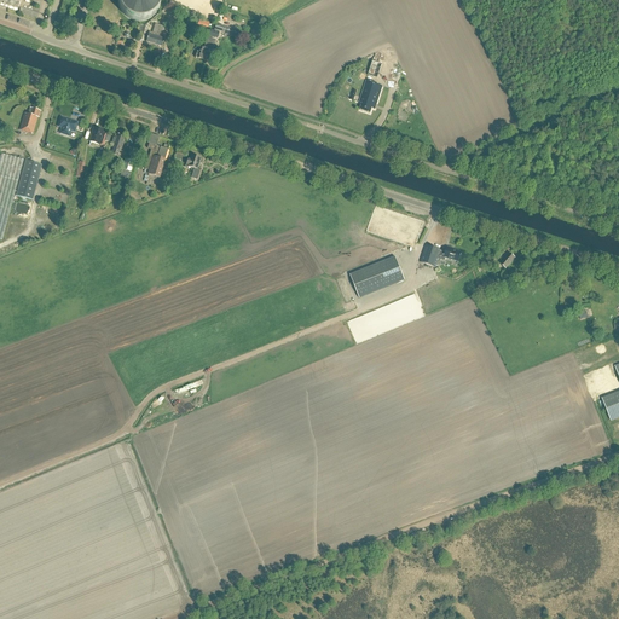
[(0,0),(0,6),(17,12),(19,0),(0,0)]
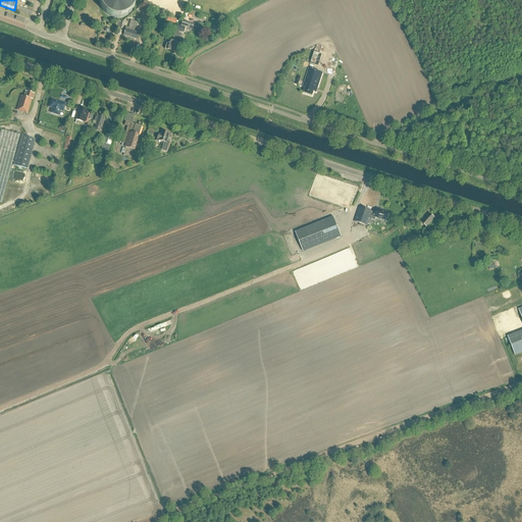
[(115,18),(117,18),(120,18),(122,17),(125,16),(127,15),(129,13),(132,11),(133,9),(134,6),(135,4),(135,1),(135,0),(99,0),(99,2),(100,5),(100,7),(102,10),(103,12),(105,14),(107,15),(110,16),(112,17),(115,18)]
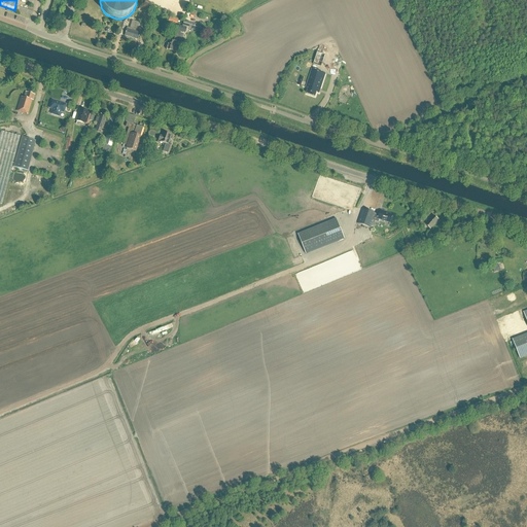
[(134,29),(131,38),(137,40),(139,34),(136,33),(139,21),(137,21),(138,19),(137,18),(136,22),(138,23),(137,26),(133,25),(132,28),(134,29)]
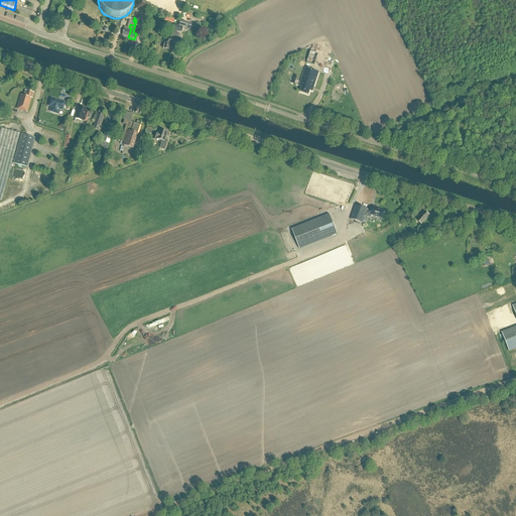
[(197,31),(198,26),(180,20),(178,26),(197,31)]
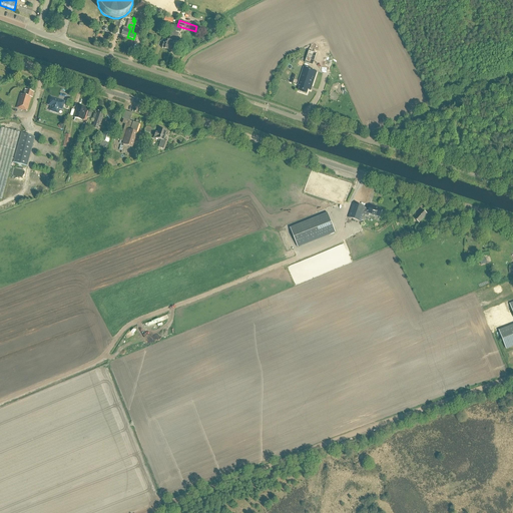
[(113,27),(116,28),(114,33),(119,35),(122,23),(118,22),(115,22),(113,27)]
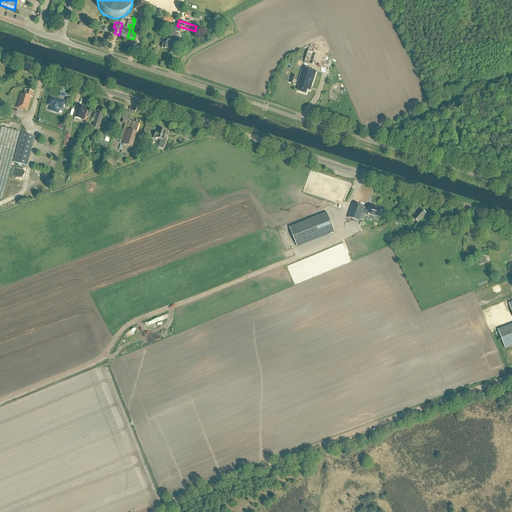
[(130,28),(128,27),(128,28),(123,27),(122,29),(120,35),(127,37),(130,28)]
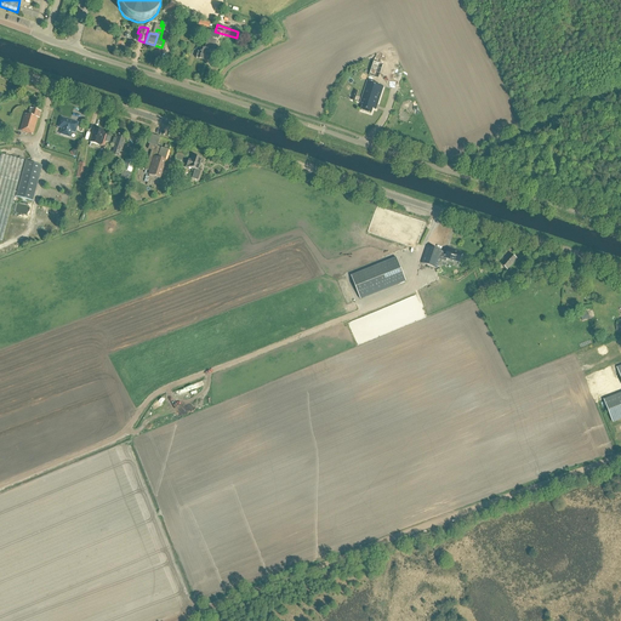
[(205,61),(212,39),(208,38),(204,49),(201,47),(199,53),(197,52),(195,57),(198,58),(198,60),(205,61)]
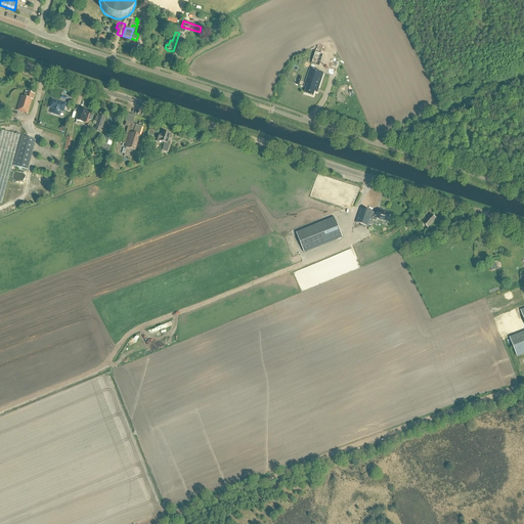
[(179,33),(173,51),(179,53),(182,44),(179,43),(182,34),(179,33)]
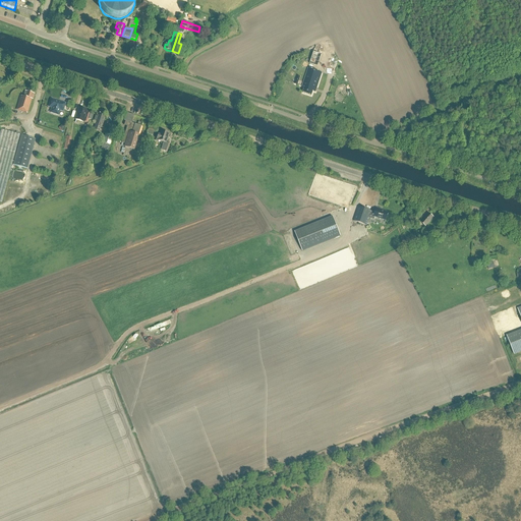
[(317,67),(322,55),(313,52),(309,64),(317,67)]
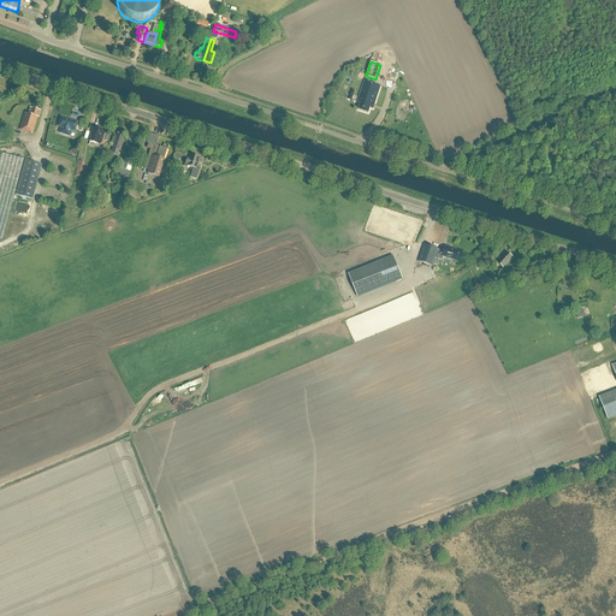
[(373,110),(380,87),(365,81),(357,102),(360,104),(357,111),(368,113),(369,108),(373,110)]
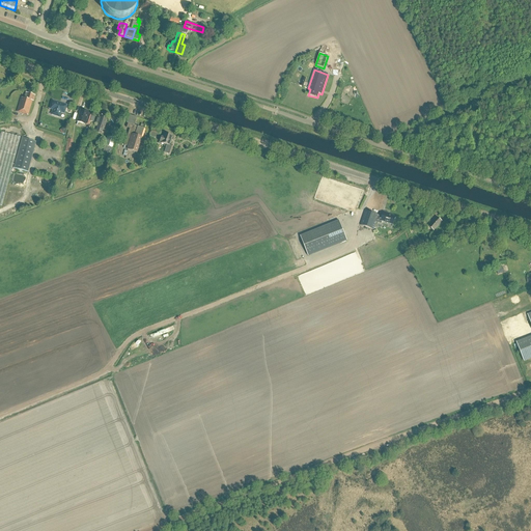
[(33,102),(35,95),(26,93),(24,99),(21,98),(17,112),(28,115),(32,101),(33,102)]
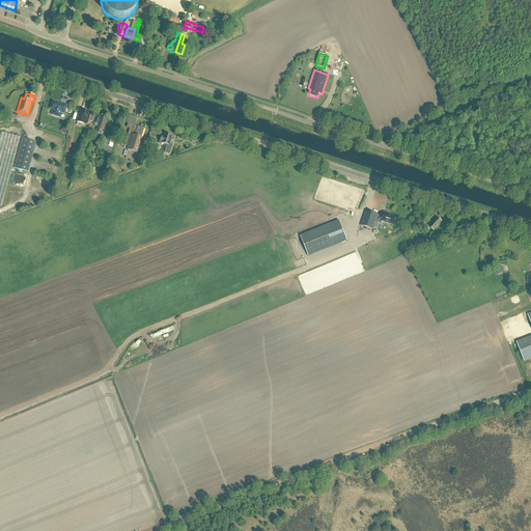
[(64,113),(66,106),(52,101),(50,109),(53,110),(51,115),(59,117),(61,112),(64,113)]
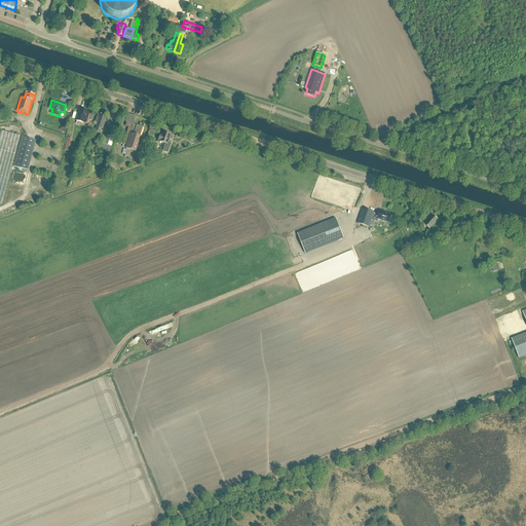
[(84,123),(87,111),(79,109),(75,120),(84,123)]
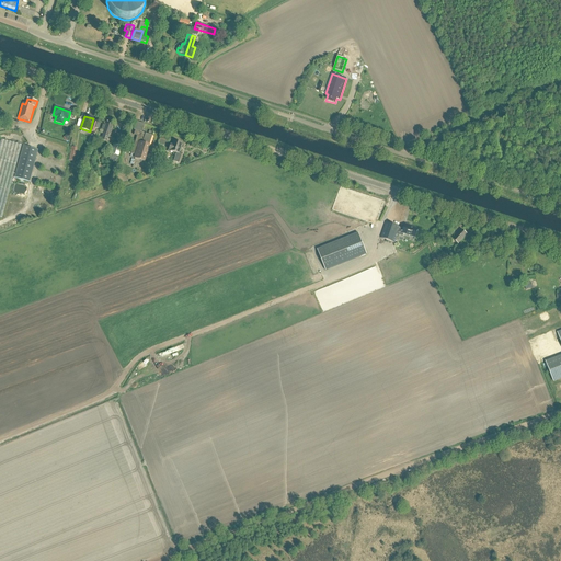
[(145,161),(149,146),(152,136),(141,133),(145,125),(136,122),(134,130),(135,130),(134,135),(137,136),(132,153),(135,156),(134,158),(145,161)]
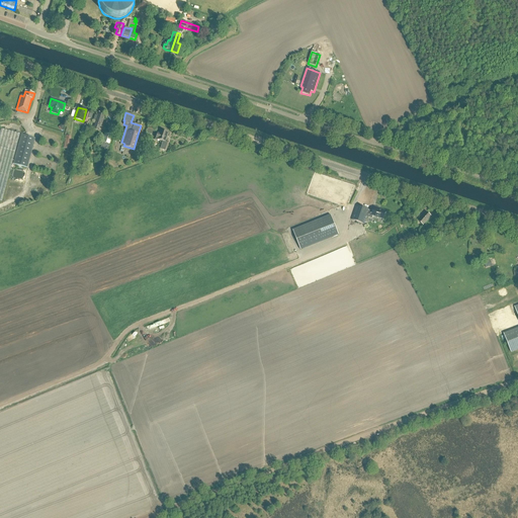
[(101,126),(103,119),(102,119),(104,114),(98,113),(93,130),(99,131),(100,126),(101,126)]
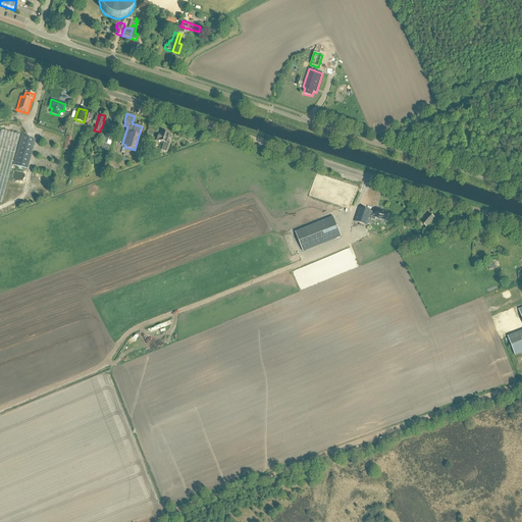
[(0,203),(2,204),(20,136),(1,131),(0,134),(0,203)]
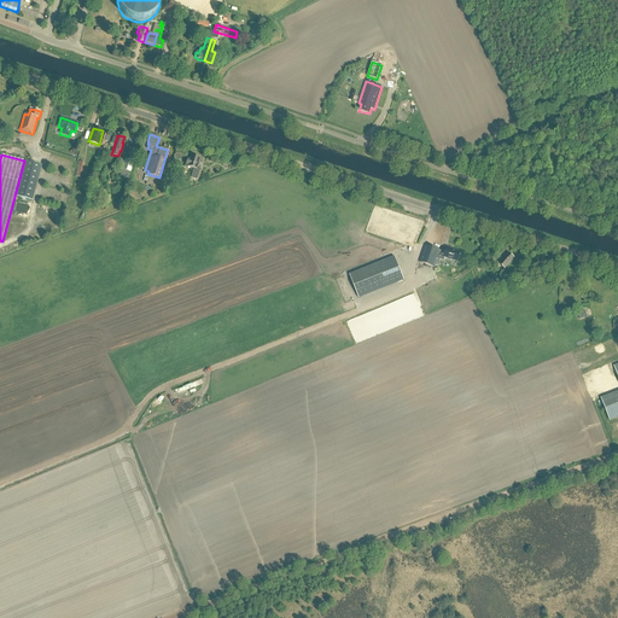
[(196,170),(200,159),(191,156),(190,161),(187,161),(186,165),(188,165),(187,167),(193,169),(190,179),(198,181),(202,173),(196,170)]
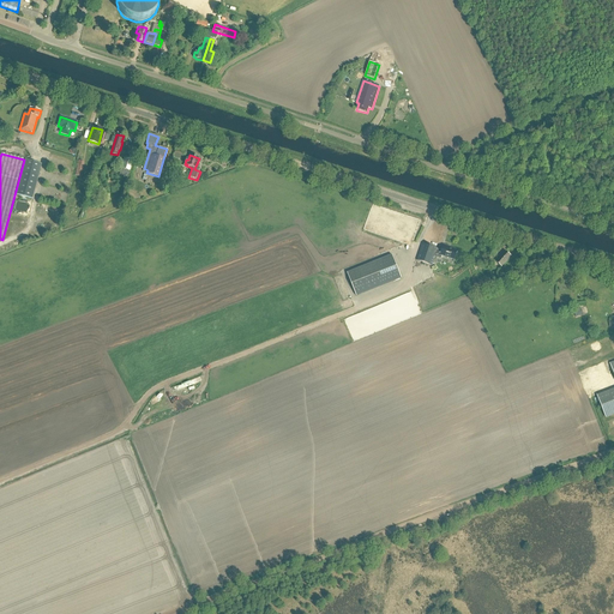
[(131,172),(134,161),(124,157),(120,169),(131,172)]
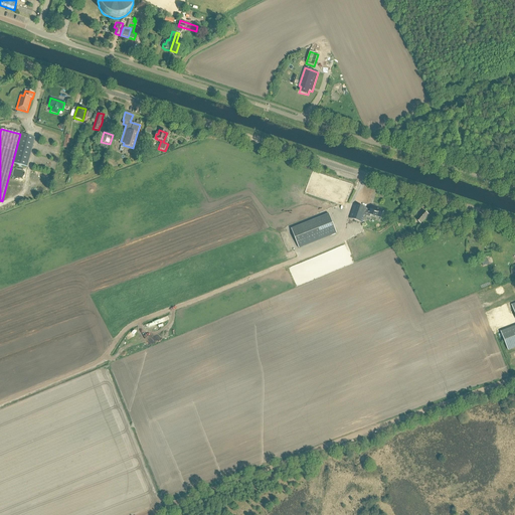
[(28,167),(36,138),(21,135),(14,164),(28,167)]
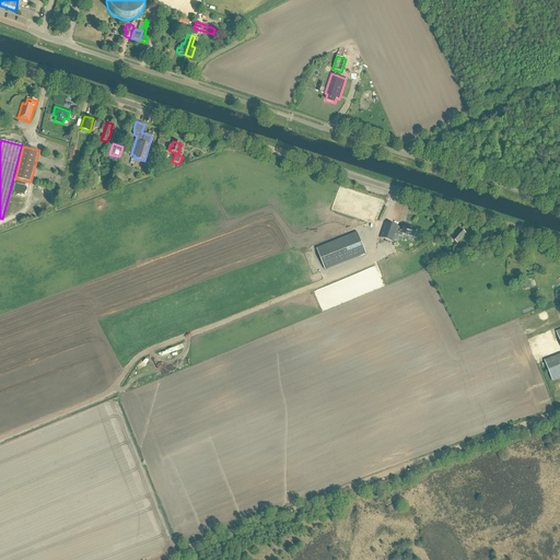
[(404,229),(399,228),(385,223),(381,238),(395,243),(397,234),(403,236),(404,234),(415,237),(418,229),(408,226),(409,225),(405,224),(404,229)]
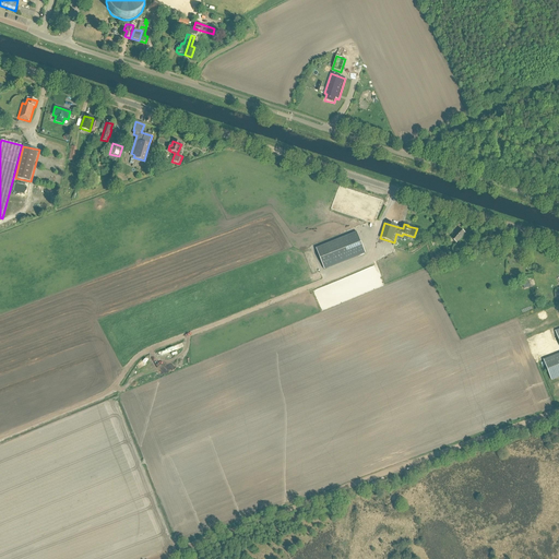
[(458,244),(465,234),(460,229),(451,239),(458,244)]
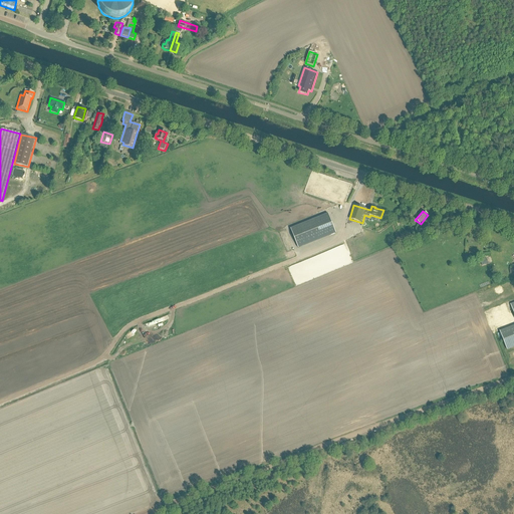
[(328,214),(291,229),(298,248),(336,233),(328,214)]
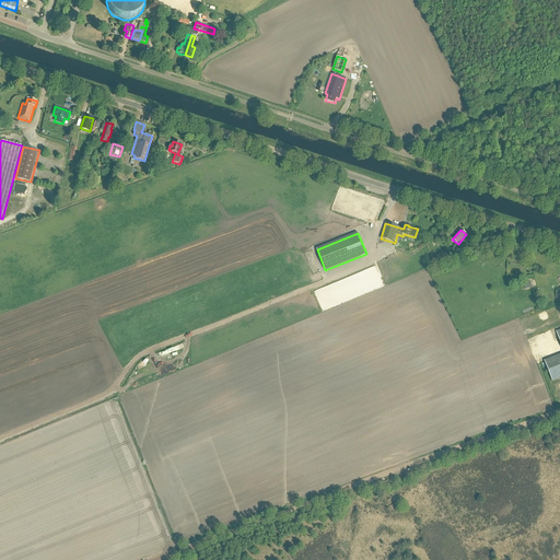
[(527,280),(528,282),(523,284),(525,290),(532,288),(529,280),(527,280)]
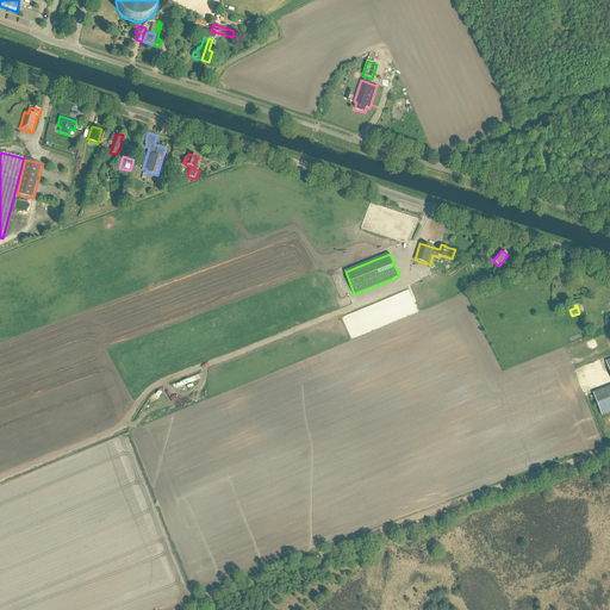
[(602,416),(609,411),(609,386),(593,393),(602,416)]
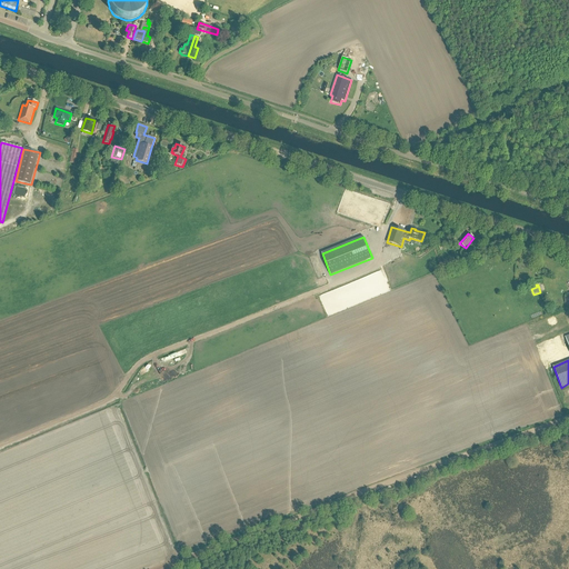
[(129,381),(141,372),(138,368),(126,377),(129,381)]
